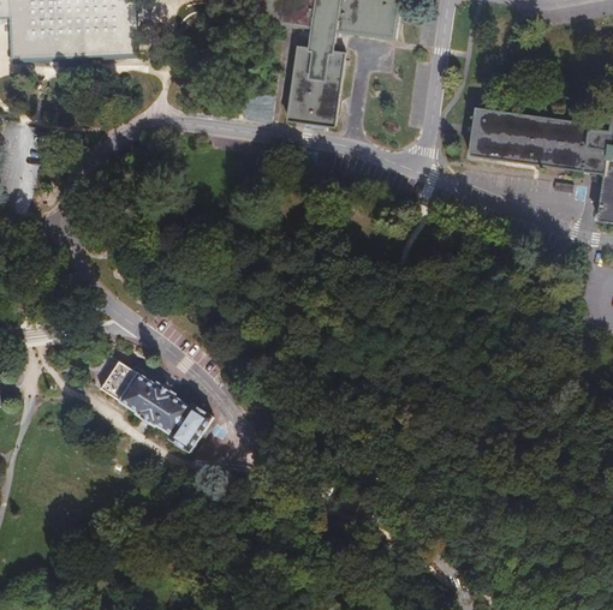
[(5,0),(6,16),(7,59),(47,57),(54,57),(135,53),(134,11),(134,5),(132,0),(5,0)]
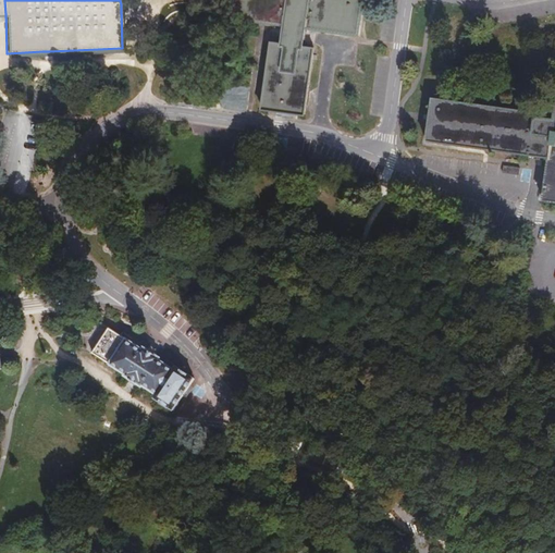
[(280,112),(301,115),(310,48),(300,46),(303,27),(355,35),(359,0),(230,0),(227,17),(281,25),(279,42),(268,41),(258,109),(280,112)]
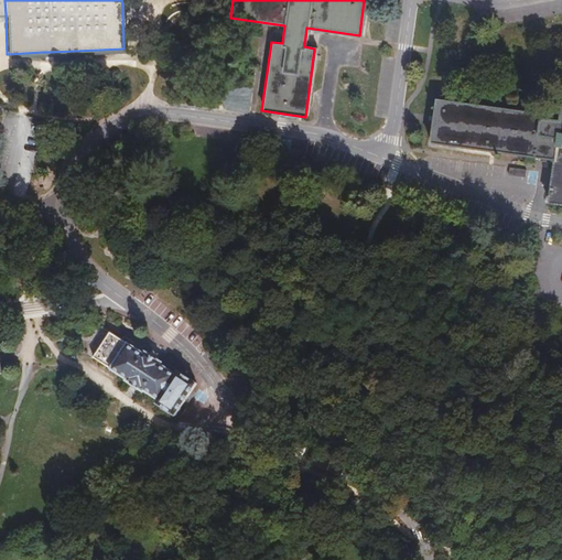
[(561,203),(561,97),(559,120),(541,118),(542,112),(435,99),(430,142),(544,157),(557,159),(553,182),(550,202),(561,203)]
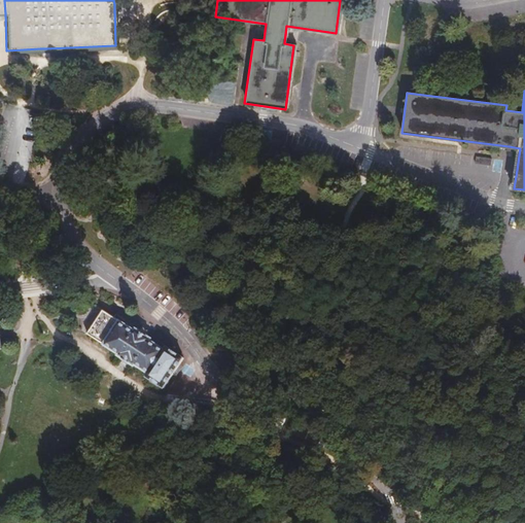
[(98,307),(82,330),(99,341),(98,343),(130,363),(130,362),(143,371),(141,375),(160,386),(179,355),(161,343),(159,346),(145,338),(147,335),(131,324),(129,327),(98,307)]
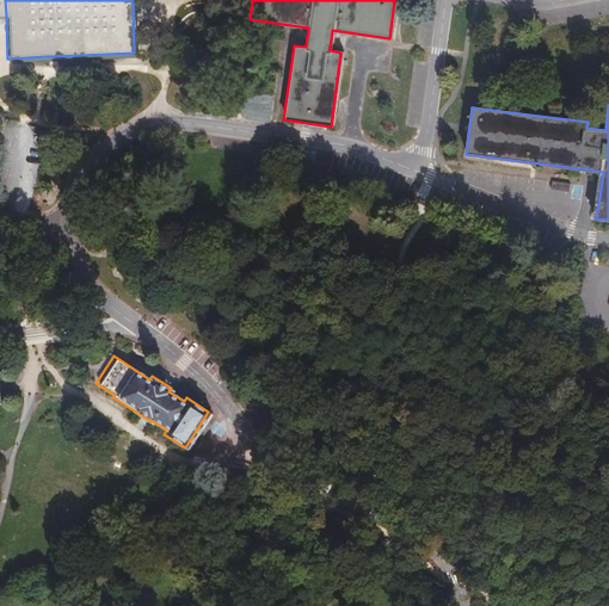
All buildings are outlined.
